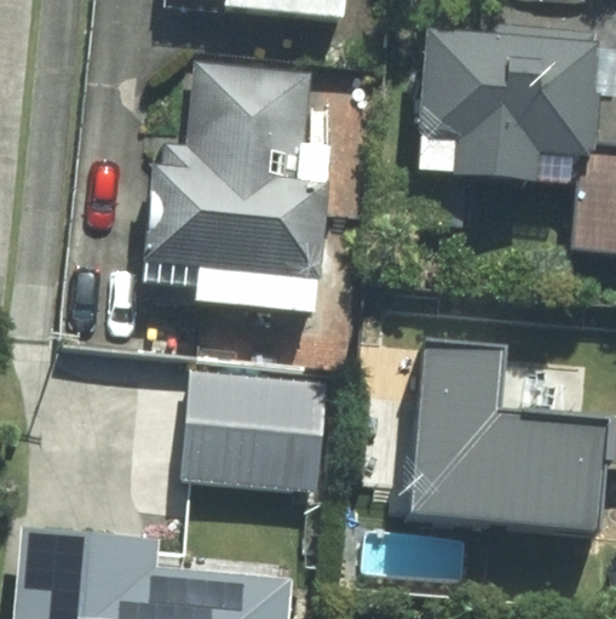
[(596,43),(427,28),(410,225),(460,230),(465,173),(573,183),(575,155),(596,158),(602,96),(592,96),(596,43)]
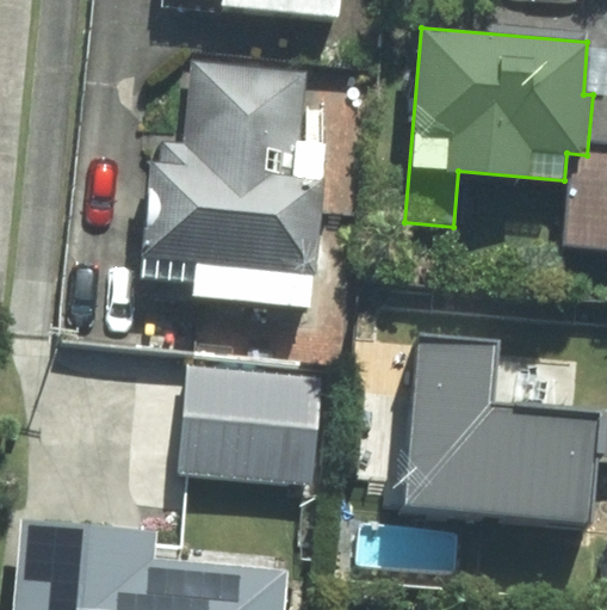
[(141,258),(319,276),(332,146),(302,142),(309,73),(191,61),(183,143),(153,141),(141,258)]
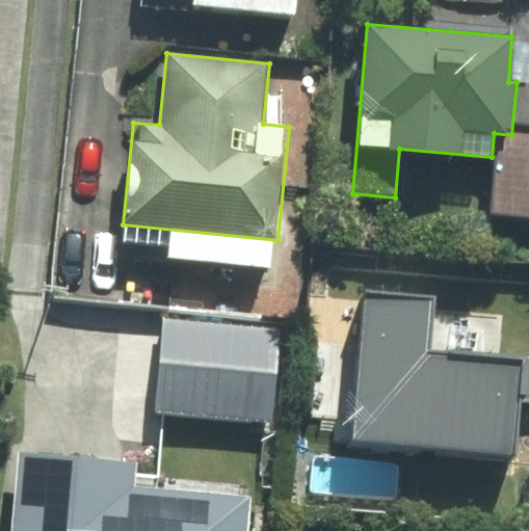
[(438,294),(367,289),(355,442),(520,454),(524,398),(528,398),(528,355),(433,349),(438,294)]
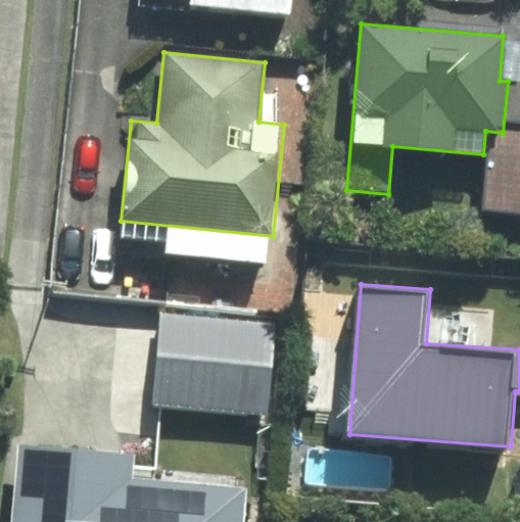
[(160,315),(151,405),(268,416),(277,326),(160,315)]
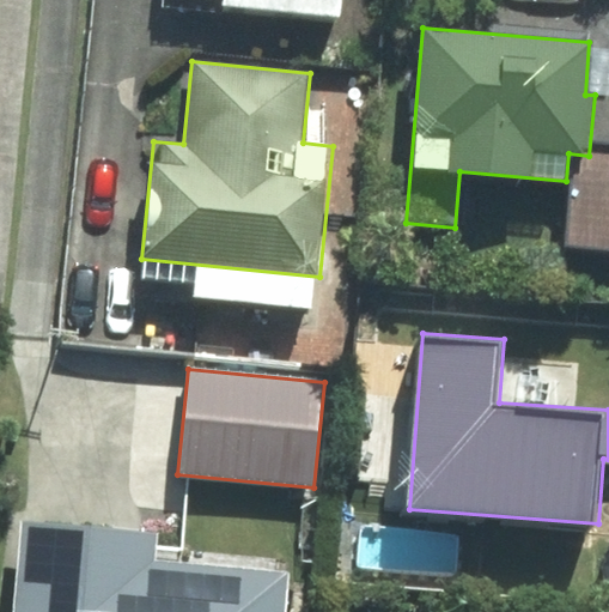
[(160,535),(22,522),(12,611),(286,611),(290,573),(158,561),(160,535)]
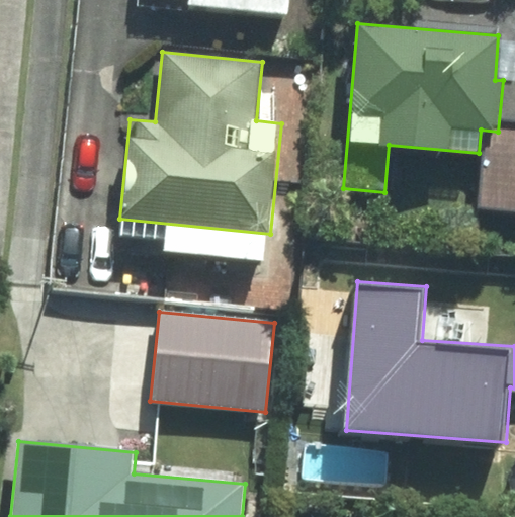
All buildings are outlined.
